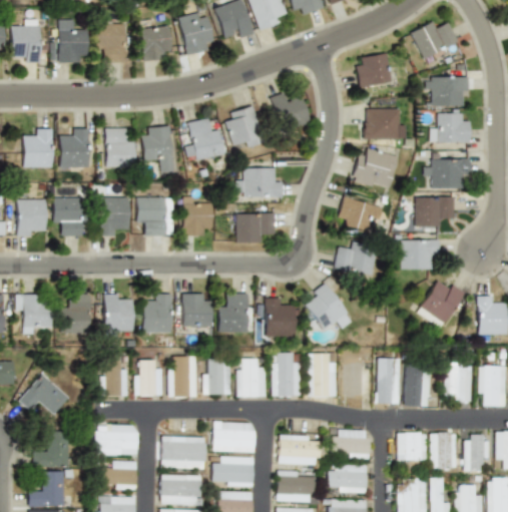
[(234,0),(213,8),(223,35),(232,31),(236,41),(255,34),(240,0),(234,0)]
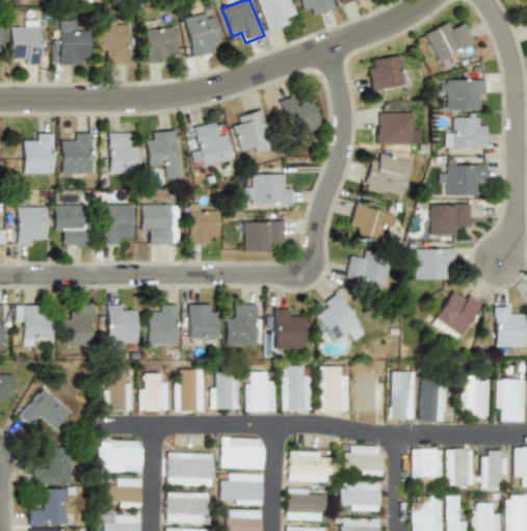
[(258,0),(270,32),(292,24),(289,16),(297,11),(292,0),(258,0)]
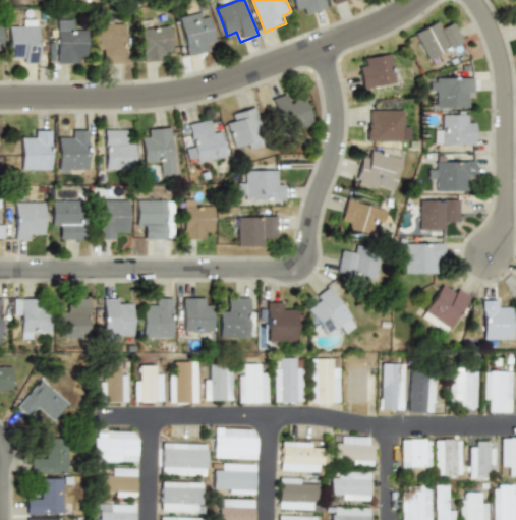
[(294,0),(298,11),(307,8),(310,15),(330,9),(326,0),(294,0)]
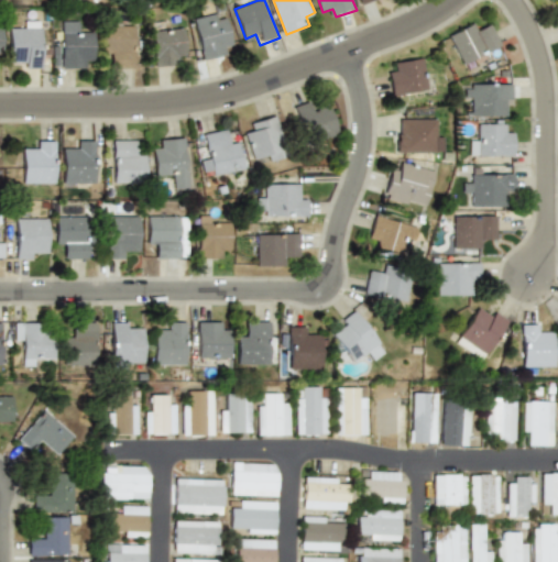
[(196,19),(206,61),(228,55),(225,45),(234,42),(228,11),(196,19)]
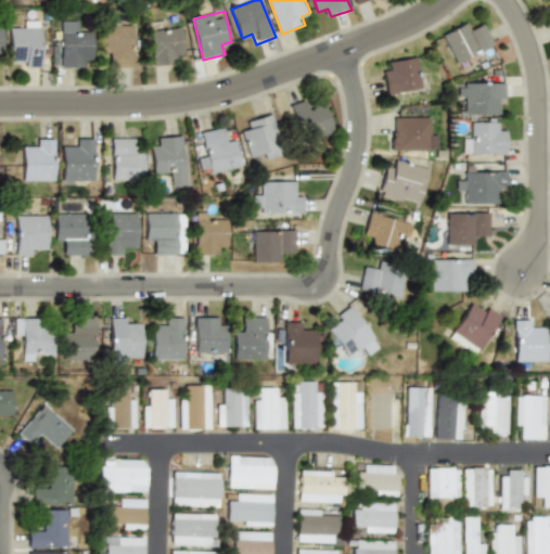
[(11,68),(42,68),(42,22),(22,22),(22,30),(11,30),(11,68)]
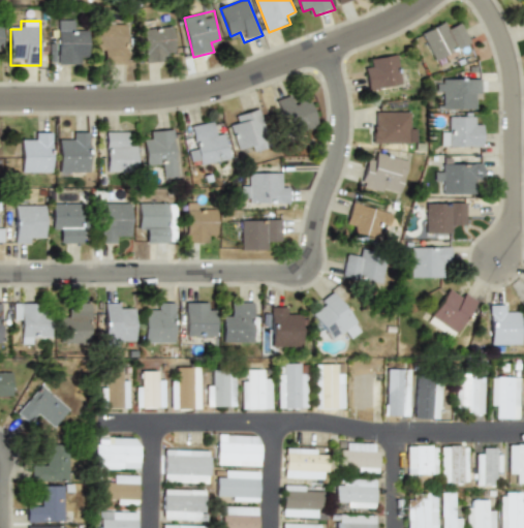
[(91,31),(81,31),(81,21),(60,21),(60,64),(82,64),(82,54),(91,54),(91,31)]
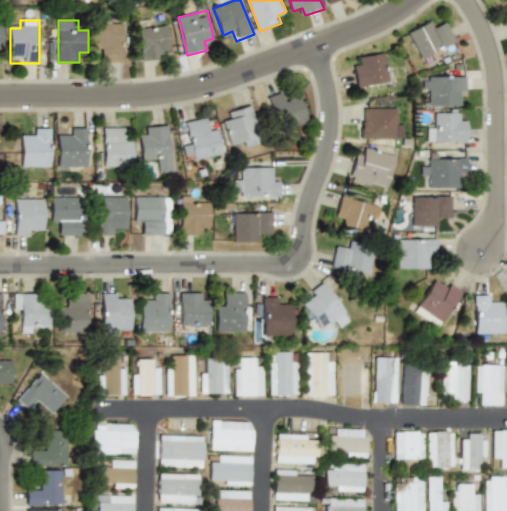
[(450,23),(440,28),(436,20),(411,32),(423,60),(459,43),(450,23)]
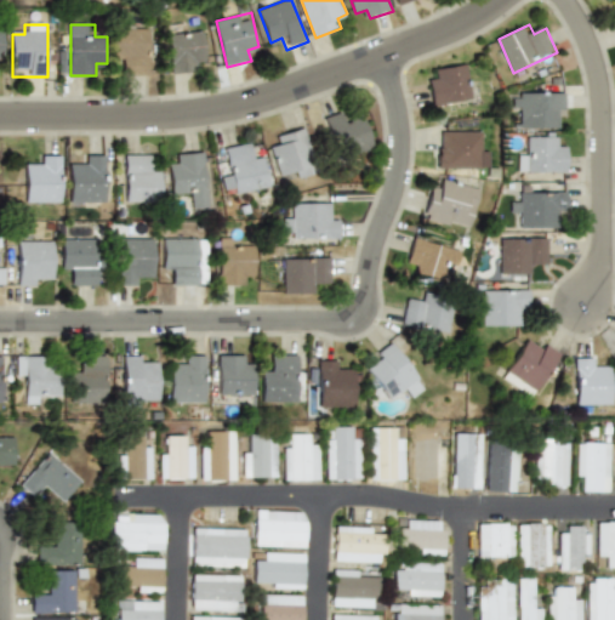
[(171,27),(174,73),(198,72),(198,58),(209,58),(208,34),(194,34),(193,26),(171,27)]
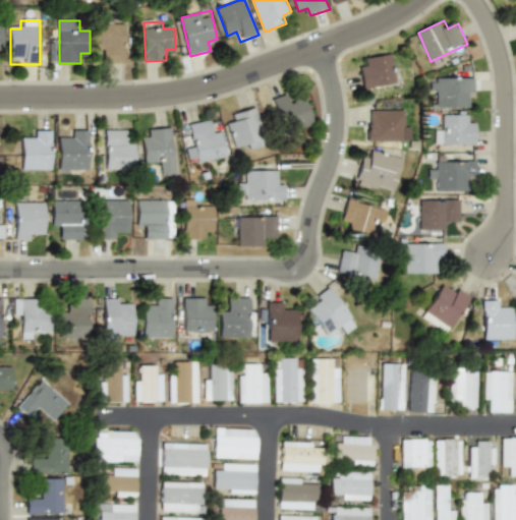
[(128,22),(98,22),(98,53),(108,53),(108,63),(128,63),(128,22)]
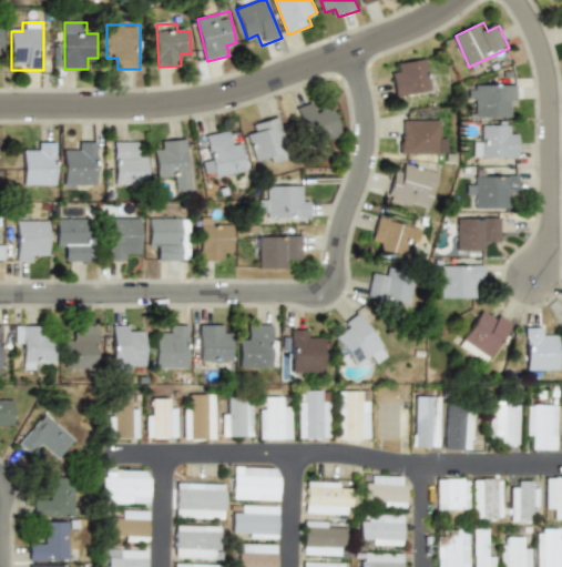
[(398,98),(433,91),(429,58),(404,62),(405,73),(395,74),(398,98)]
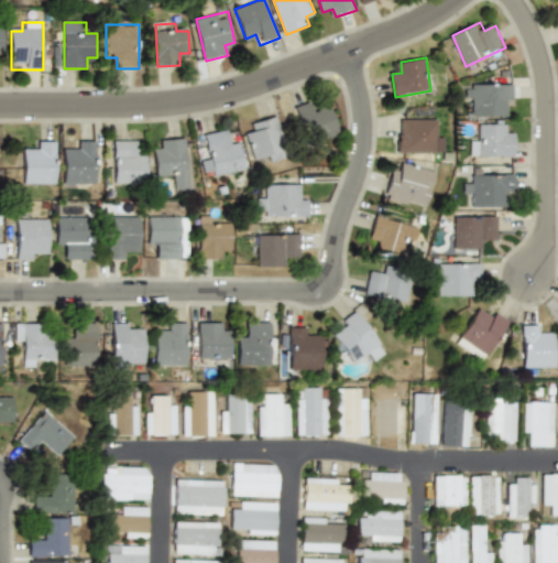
[(469,106),(479,106),(479,117),(516,117),(516,84),(469,84),(469,106)]
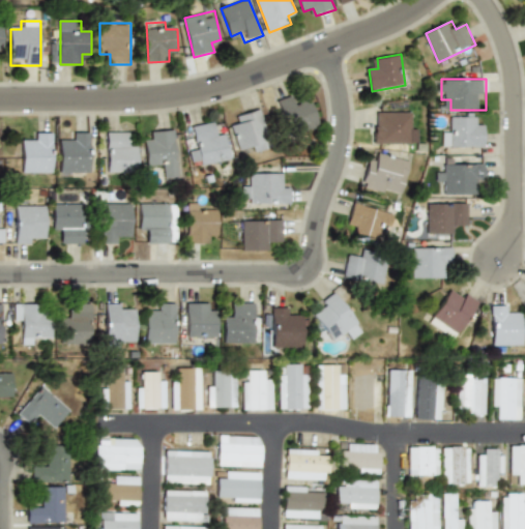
[(300,101),(298,95),(280,101),(292,137),(321,126),(311,97),(300,101)]
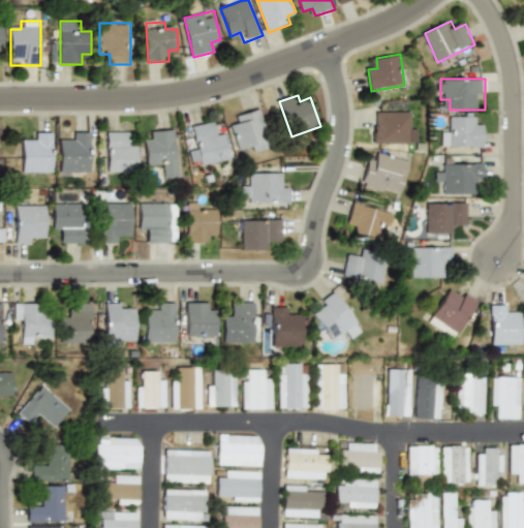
[(234,127),(239,148),(249,146),(251,152),(270,147),(262,110),(240,115),(242,125),(234,127)]
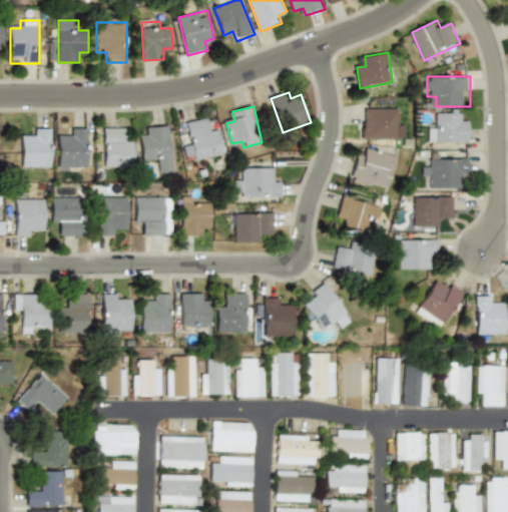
[(401,139),(401,108),(364,108),(364,139),(401,139)]
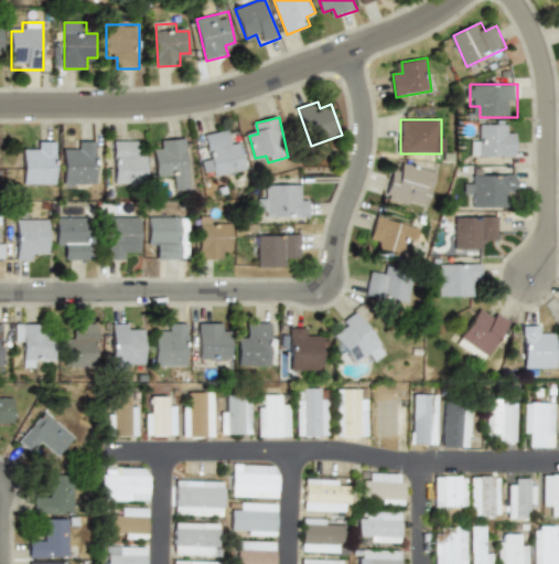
[(518,158),(518,135),(508,135),(508,123),(485,123),(485,135),(475,135),(475,158),(518,158)]
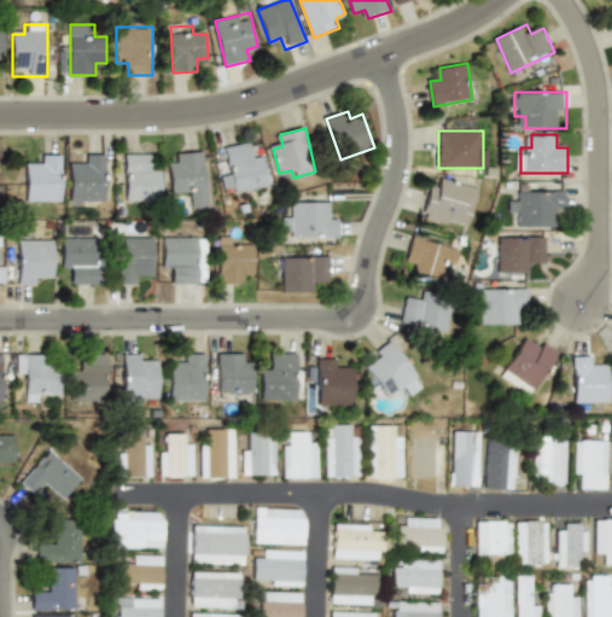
[(267,151),(254,155),(251,143),(229,147),(233,172),(223,174),(227,195),(273,186),(267,151)]
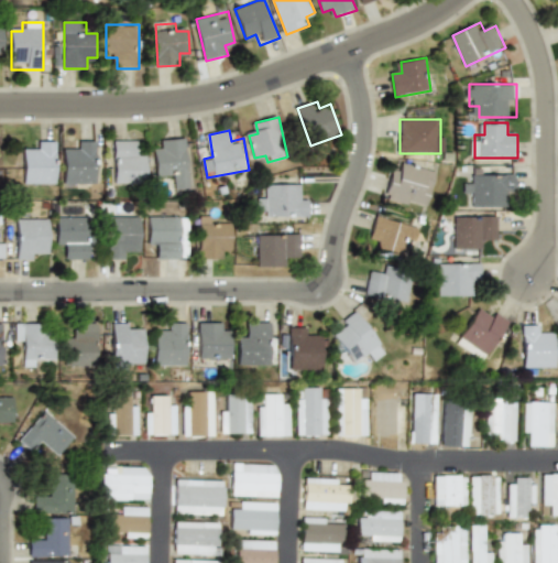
[(188,138),(165,139),(166,151),(156,151),(157,179),(176,177),(176,188),(192,188),(188,138)]
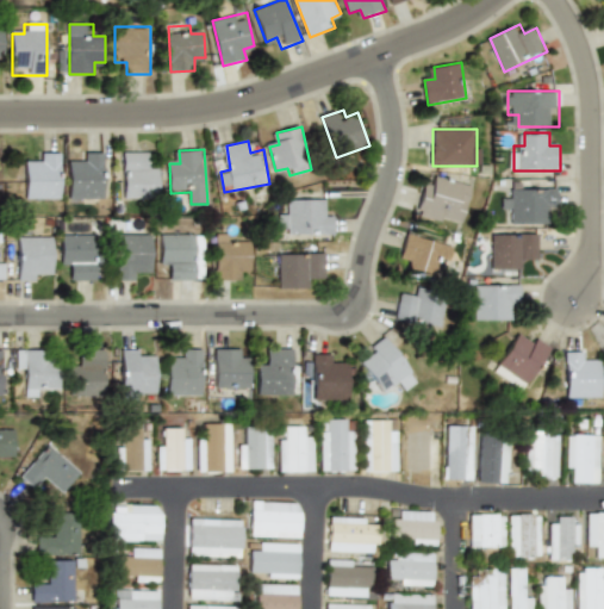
[(62,153),(38,153),(38,165),(26,165),(26,199),(51,199),(51,190),(62,190),(62,153)]
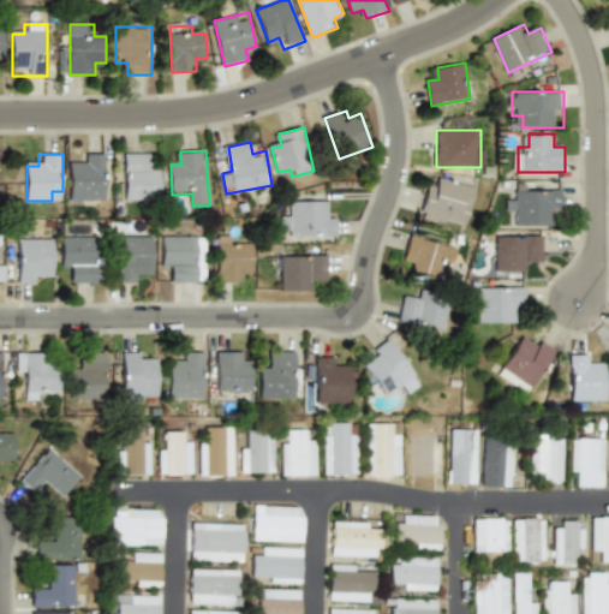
[(71,166),(71,198),(106,198),(106,154),(83,154),(83,166),(71,166)]
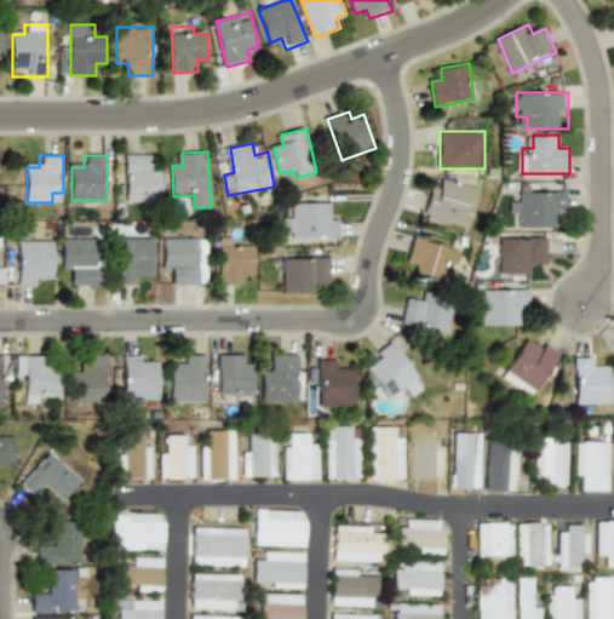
[(127,201),(153,201),(153,191),(164,191),(164,167),(150,167),(150,155),(127,155),(127,201)]
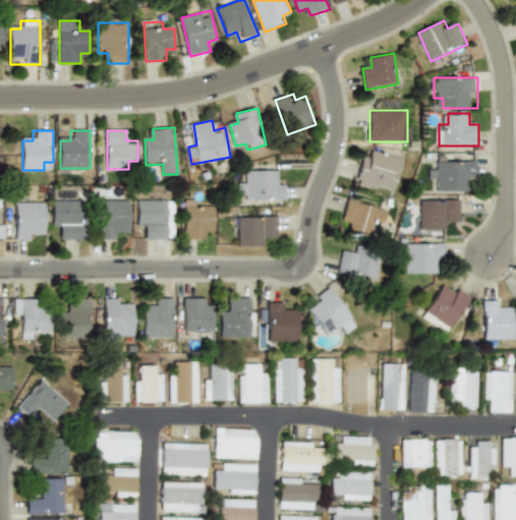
[(406,158),(377,150),(375,159),(364,157),(357,184),(395,194),(406,158)]
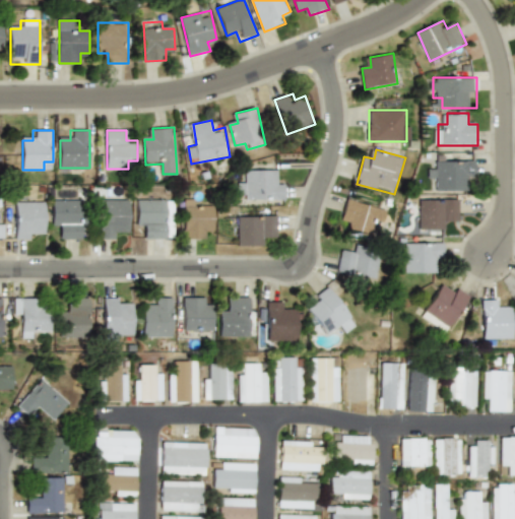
[(438,191),(468,191),(468,181),(477,181),(477,161),(438,161),(438,191)]
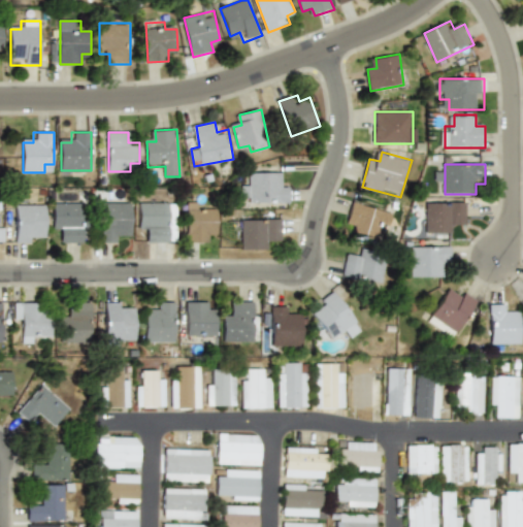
[(292,203),(292,183),(281,183),(281,172),(255,172),(255,183),(244,183),(244,203),(292,203)]
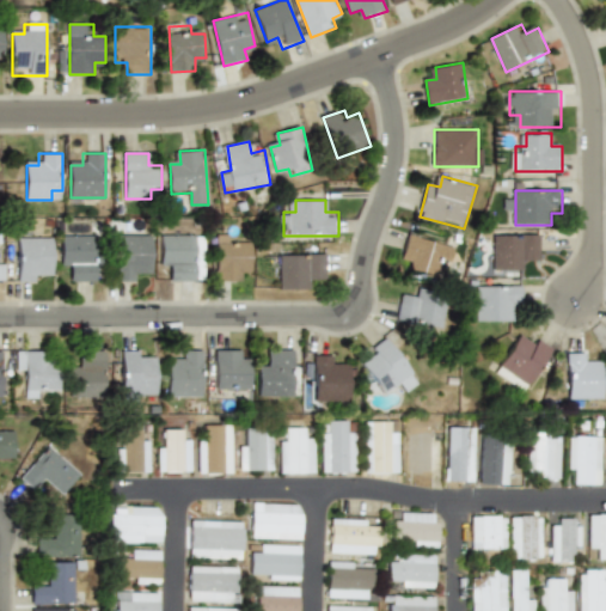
[(543,258),(543,234),(496,234),(496,270),(530,270),(530,258),(543,258)]
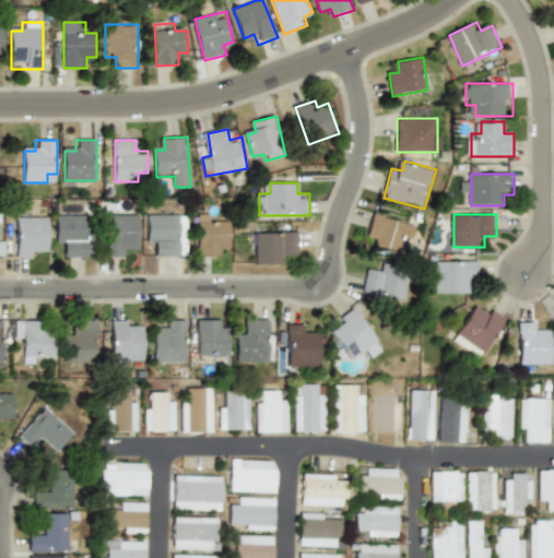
[(68,258),(90,258),(90,215),(57,215),(57,246),(68,246),(68,258)]
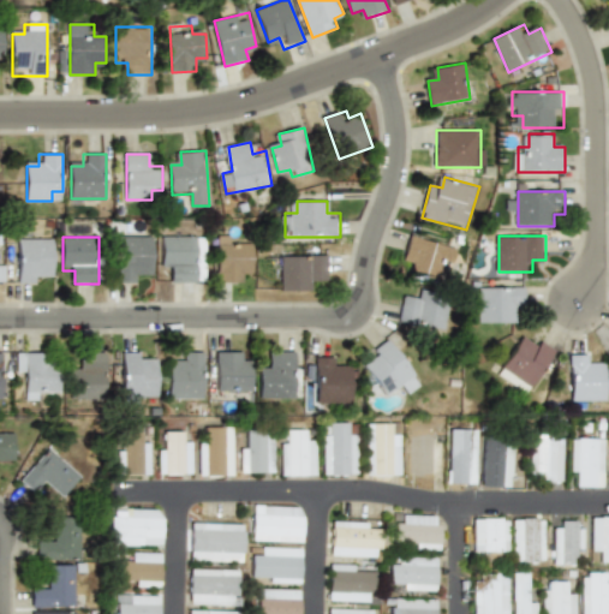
[(119,237),(119,282),(143,282),(143,272),(156,272),(156,237),(119,237)]
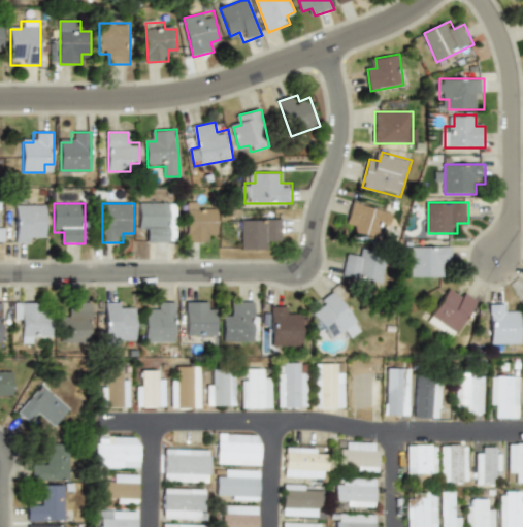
[(178,203),(141,203),(141,233),(153,233),(153,242),(178,242),(178,203)]
